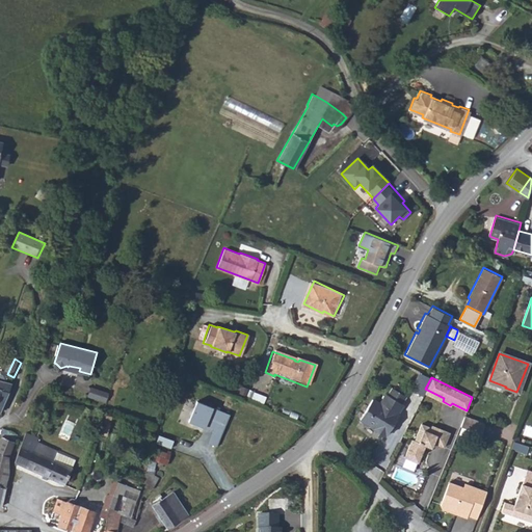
[(111,383),(99,378),(96,389),(108,393),(111,383)]
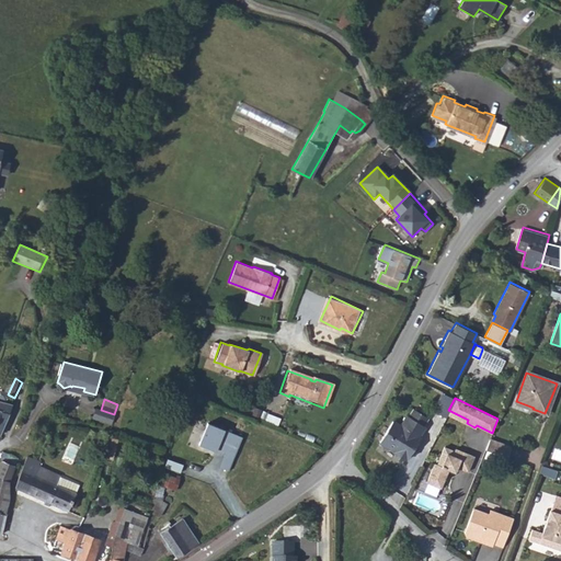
[(0,434),(10,414),(7,413),(10,404),(0,401),(0,434)]
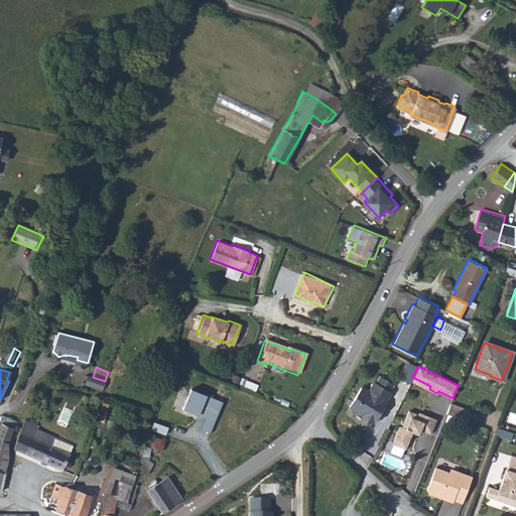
[(108,383),(88,376),(83,385),(104,392),(108,383)]
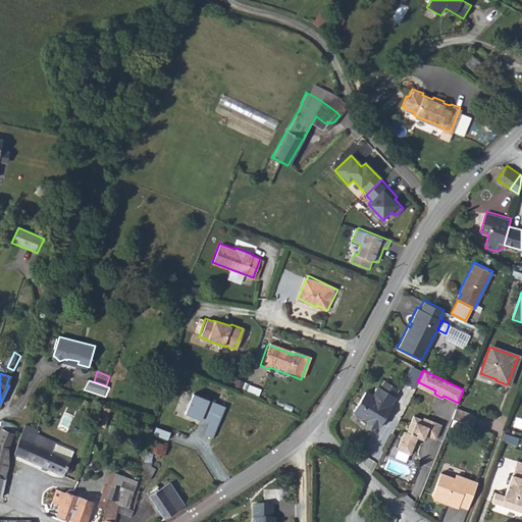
[(397,387),(383,380),(379,386),(393,395),(397,387)]
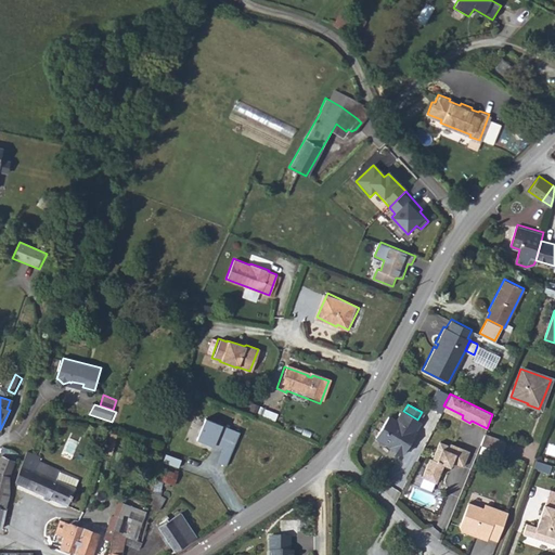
[(413,430),(420,421),(417,420),(403,411),(402,410),(396,421),(387,415),(375,436),(389,446),(394,452),(401,453),(402,453),(405,448),(408,444),(412,444),(412,441),(411,440),(415,433),(413,430)]
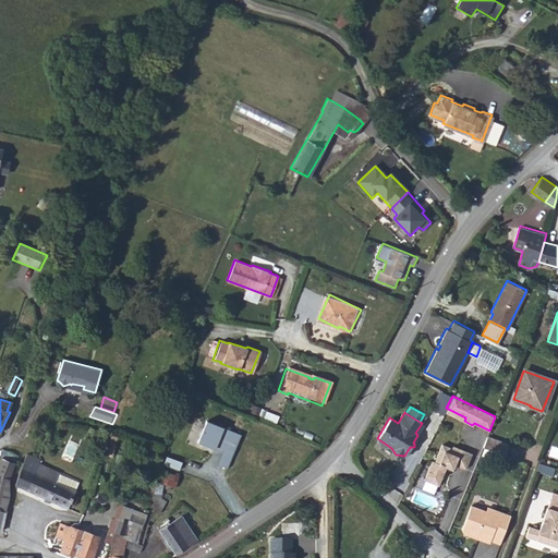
[(209,422),(201,444),(223,452),(218,465),(229,470),(243,435),(209,422)]
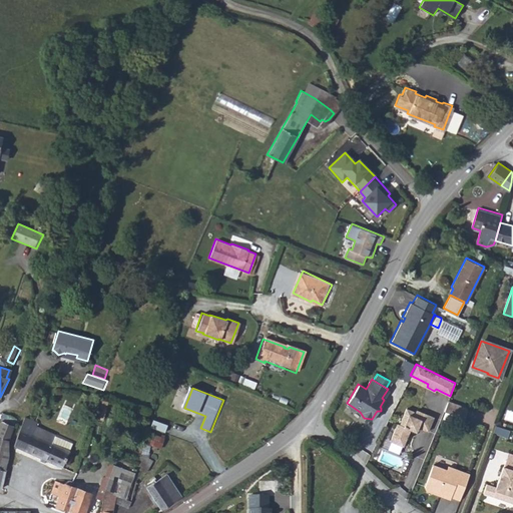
[(105,419),(107,400),(99,399),(97,418),(105,419)]
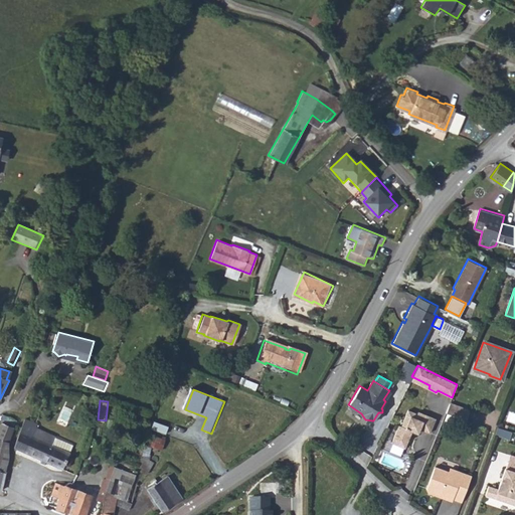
[(468,411),(449,404),(445,413),(465,420),(468,411)]
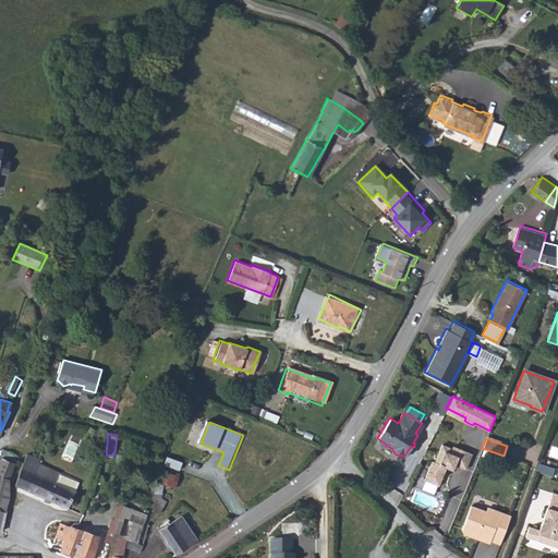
[(464,469),(471,453),(451,446),(451,448),(441,444),(434,461),(431,460),(423,480),(437,485),(445,466),(447,468),(448,465),(452,466),(453,464),(464,469)]
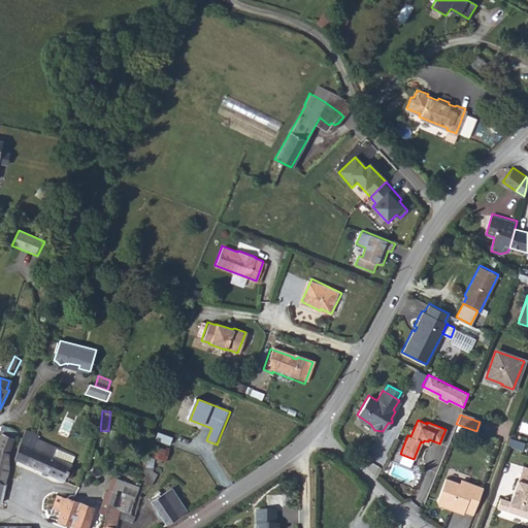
[(0,430),(0,431),(1,432),(13,437),(15,431),(2,425),(0,430)]
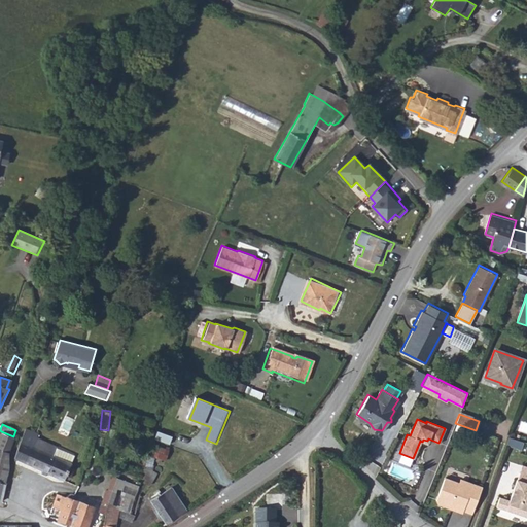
[(36,432),(25,427),(13,457),(63,480),(65,475),(69,477),(72,469),(68,467),(70,462),(51,454),(56,445),(35,435),(36,432)]
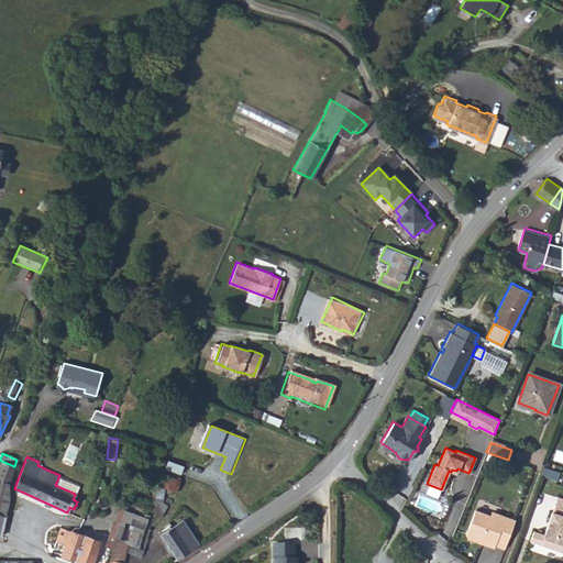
[(1,461),(0,463),(0,478),(8,483),(14,466),(1,461)]
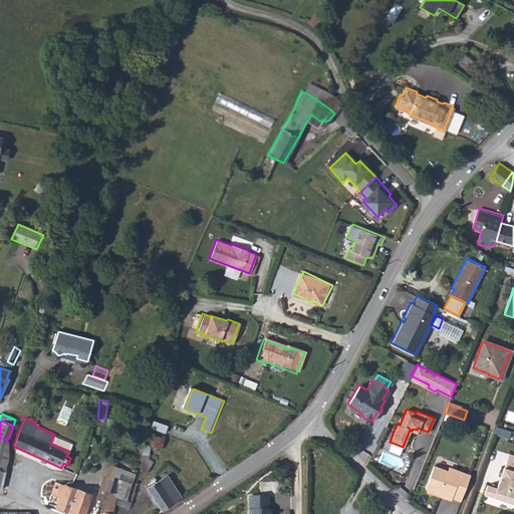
[(154,421),(152,428),(167,431),(168,424),(154,421)]
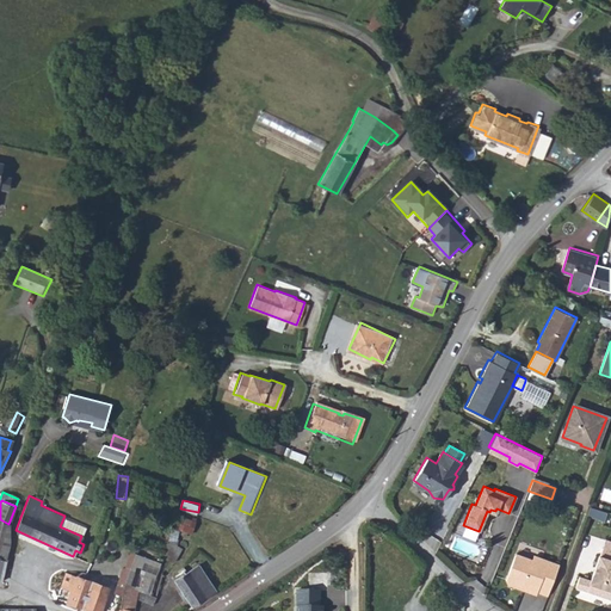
[(173,514),(170,528),(180,530),(186,531),(191,532),(193,520),(173,514)]
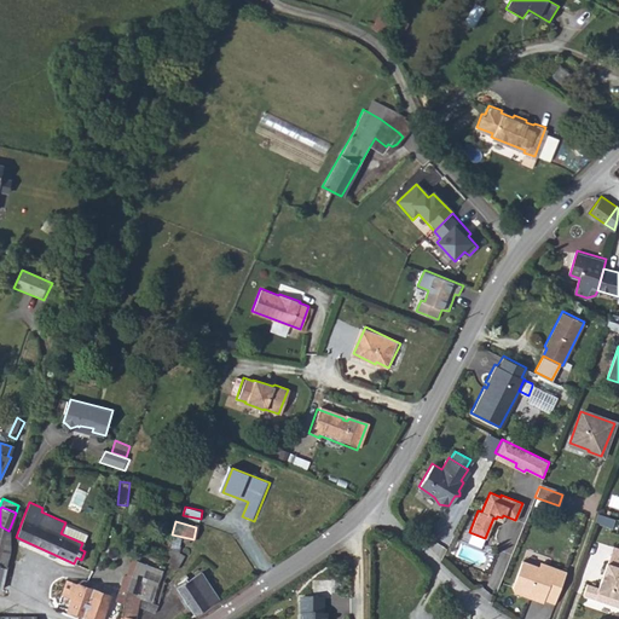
[(163,563),(174,570),(183,556),(168,548),(166,556),(167,557),(163,563)]
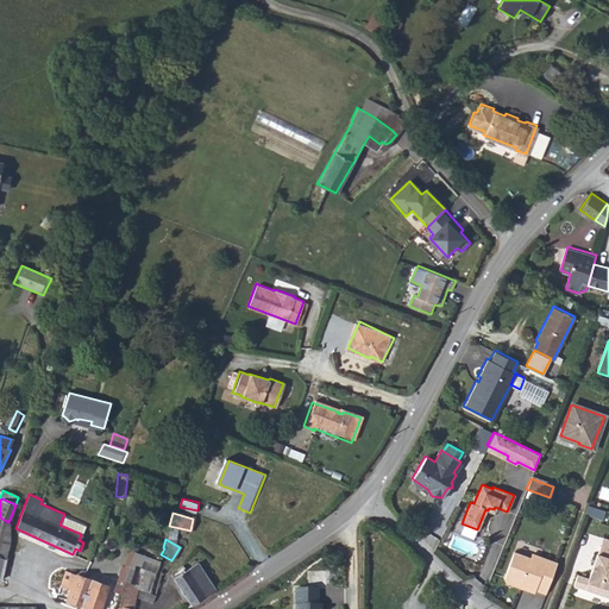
[(608,547),(600,545),(596,553),(596,552),(588,577),(576,573),(572,584),(608,597),(608,547)]
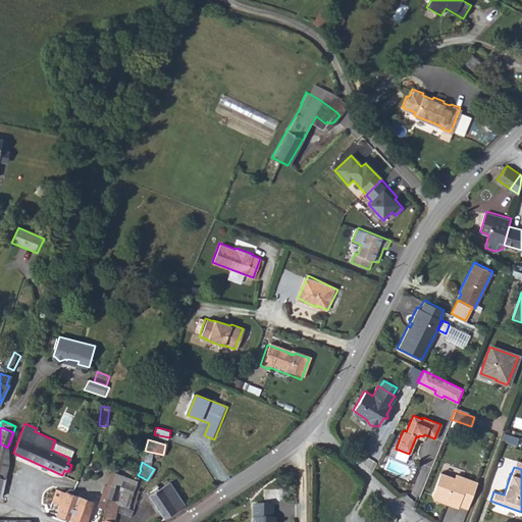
[(129,477),(113,471),(109,483),(106,483),(101,497),(129,511),(135,497),(121,490),(129,477)]
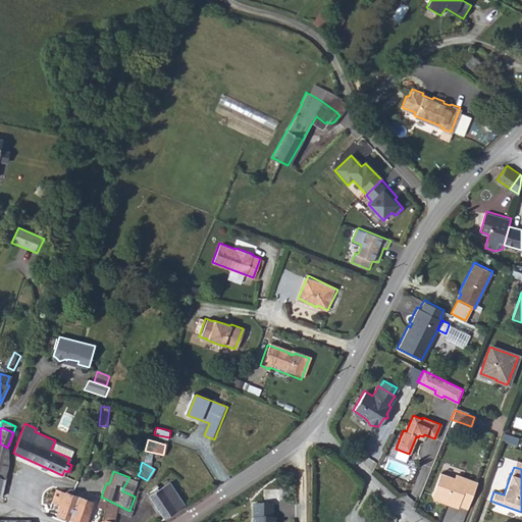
[(467,510),(477,482),(455,475),(454,478),(439,473),(431,497),(432,501),(447,505),(448,502),(458,506),(458,507),(467,510)]
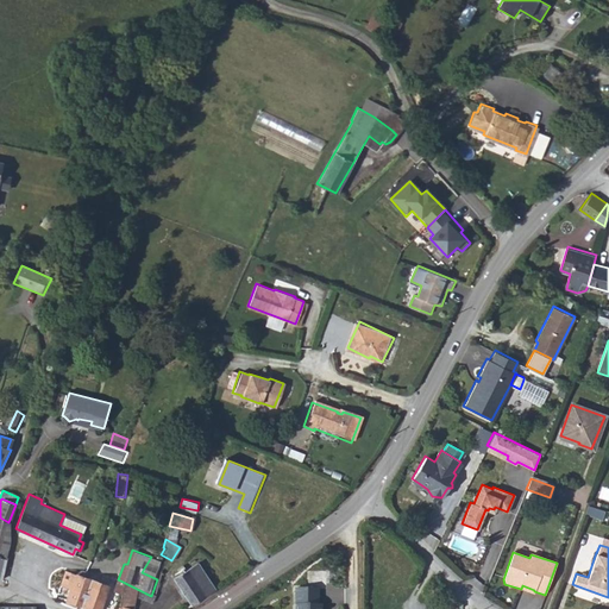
[(175,576),(174,577),(192,604),(215,589),(198,562),(183,570),(175,576)]
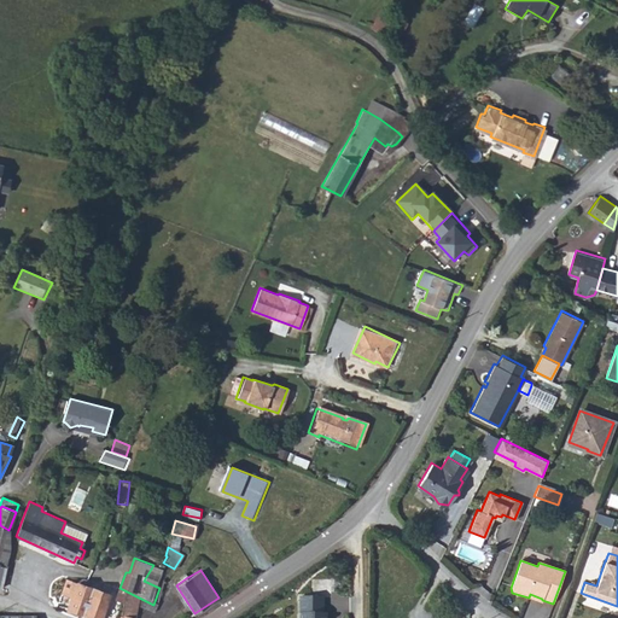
[(65,578),(60,593),(70,596),(66,608),(70,610),(79,612),(93,617),(100,617),(109,594),(65,578)]
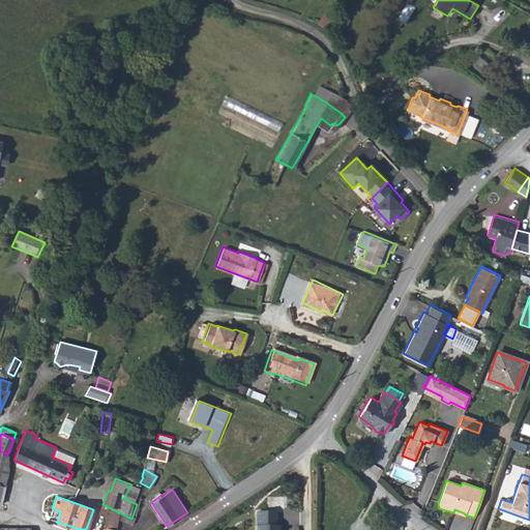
[(102,504),(98,514),(106,518),(108,506),(102,504)]
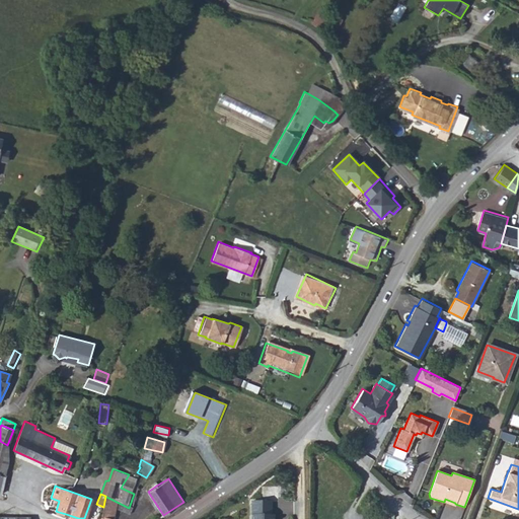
[(103,507),(101,516),(112,518),(113,518),(116,511),(129,517),(132,511),(105,496),(103,507)]
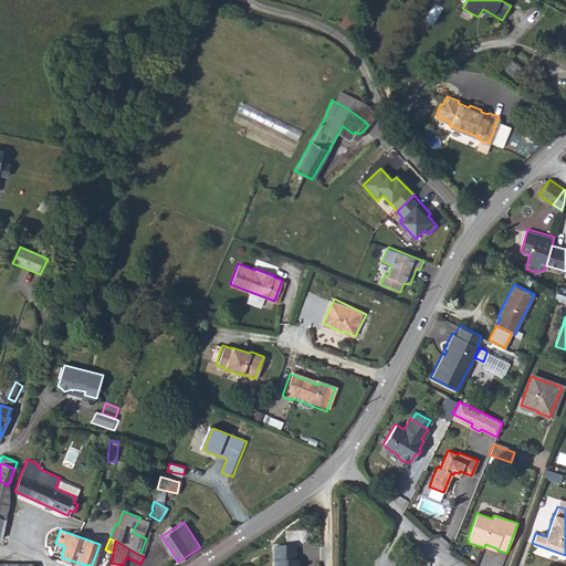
[(299,565),(300,557),(296,557),(296,542),(274,542),(274,565),(299,565)]
